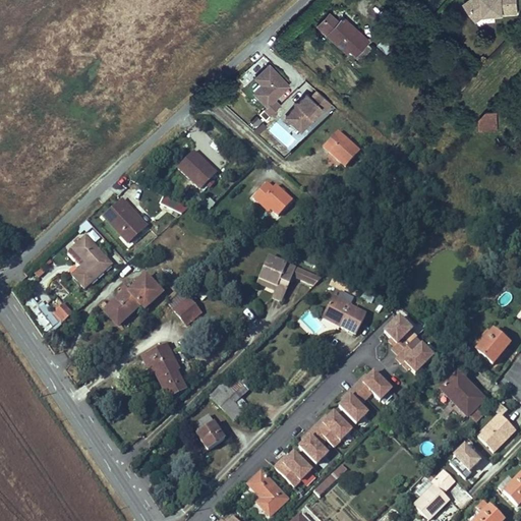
[(475,9),(470,13),(478,24),(486,18),(519,13),(517,0),(474,0),(470,3),(475,9)]
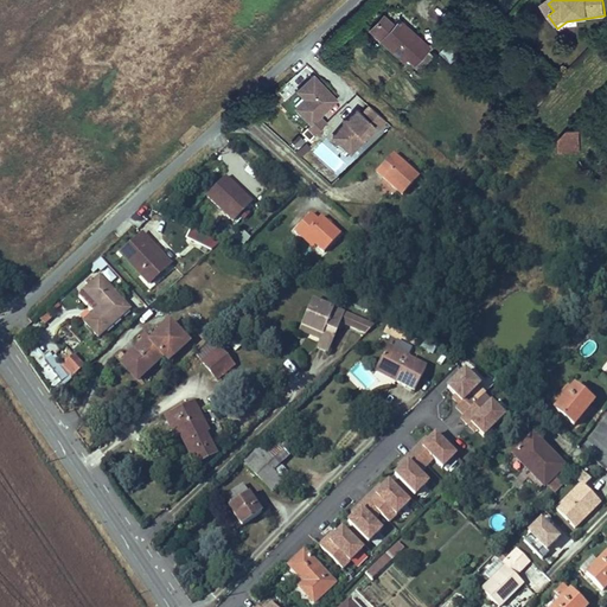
[(548,4),(542,8),(548,16),(554,11),(548,4)]
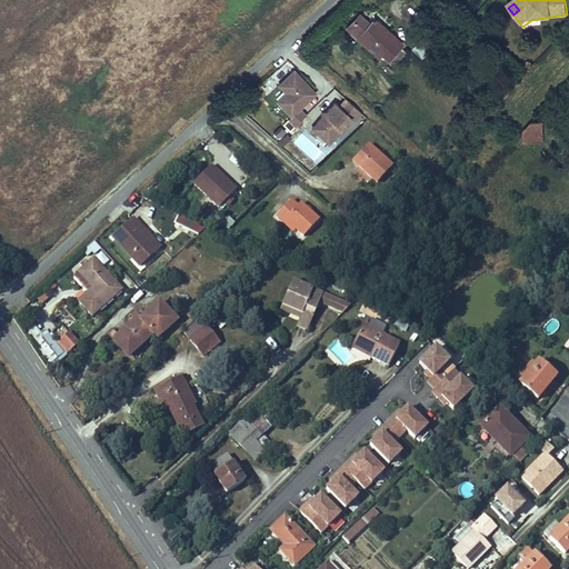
[(358,12),(352,19),(362,28),(368,21),(358,12)]
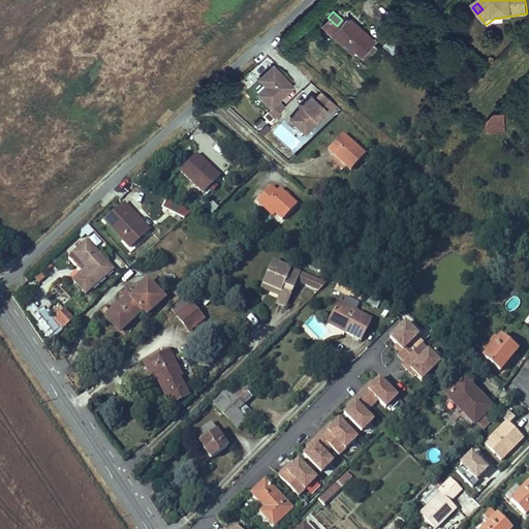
[(328,18),(320,26),(350,52),(353,49),(360,55),(369,42),(363,37),(368,32),(347,14),(342,20),(337,26),(328,18)]
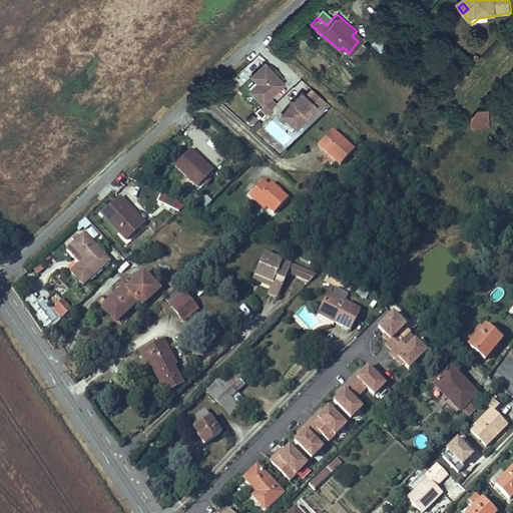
[(363,36),(357,31),(352,36),(358,41),(363,36)]
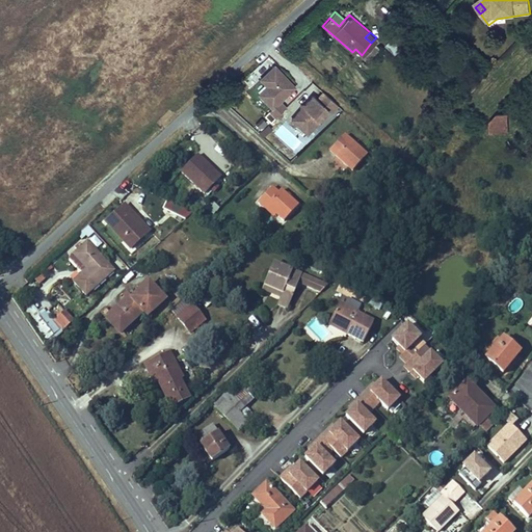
[(282,97),(292,86),(272,65),(258,79),(265,86),(257,95),(269,108),(262,115),(268,122),(283,107),(277,102),(277,101),(276,100),(281,96),(282,97)]
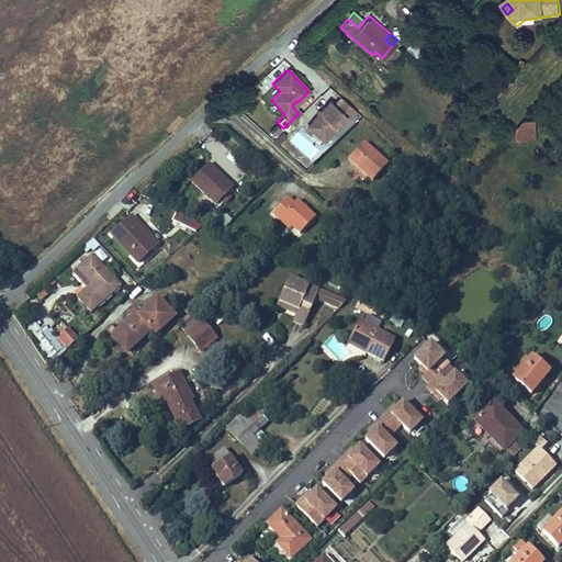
[(322,141),(344,115),(347,117),(355,110),(338,97),(332,104),(328,100),(319,109),(321,114),(315,114),(305,125),(322,141)]
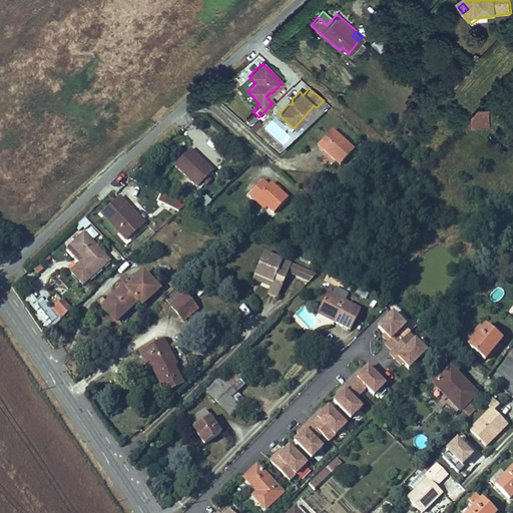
[(492,124),(491,105),(480,105),(472,113),(472,124),(492,124)]
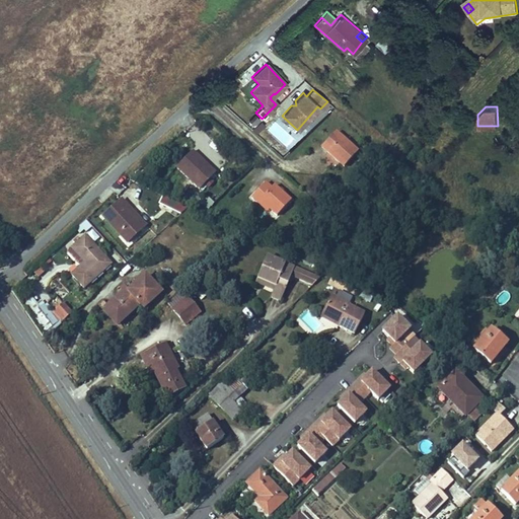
[(256,117),(248,124),(257,134),(266,127),(256,117)]
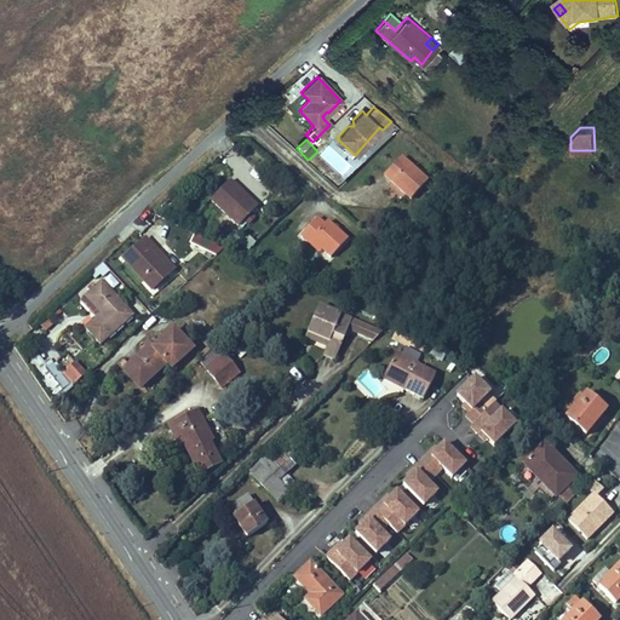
[(400,159),(383,177),(411,201),(428,183),(400,159)]
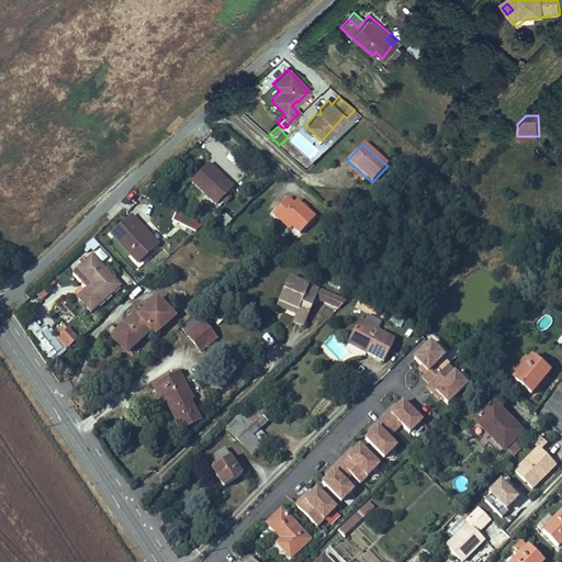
[(208,163),(189,180),(213,204),(231,188),(226,182),(223,186),(214,177),(217,173),(208,163)]
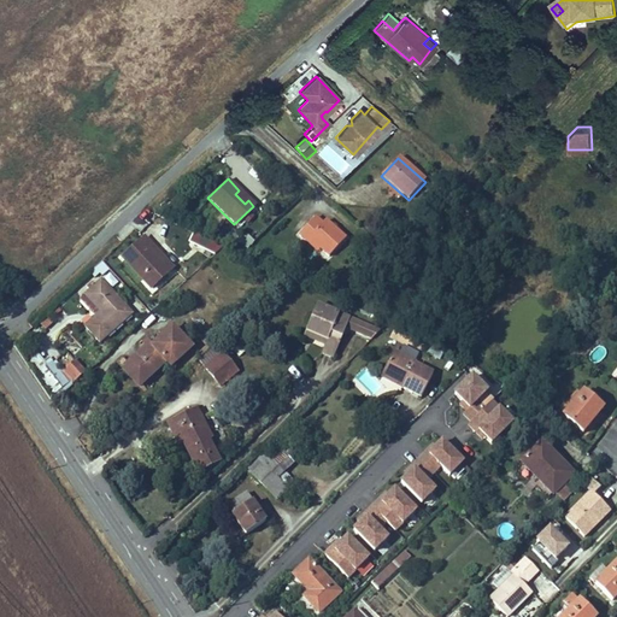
[(248,200),(239,191),(235,194),(245,204),(248,200)]
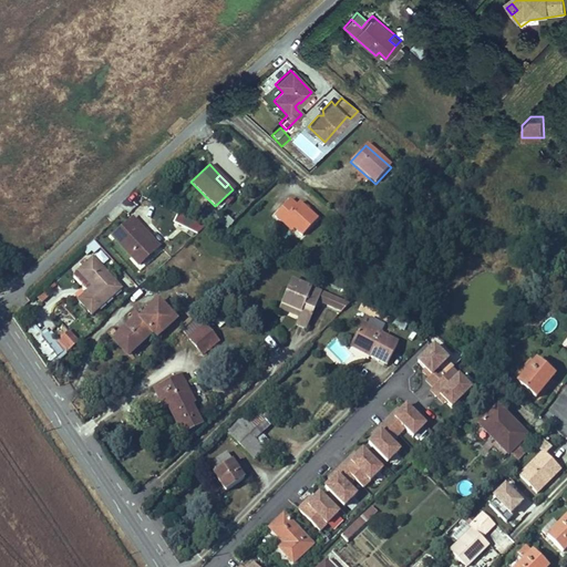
[(277,192),(266,206),(276,214),(287,199),(277,192)]
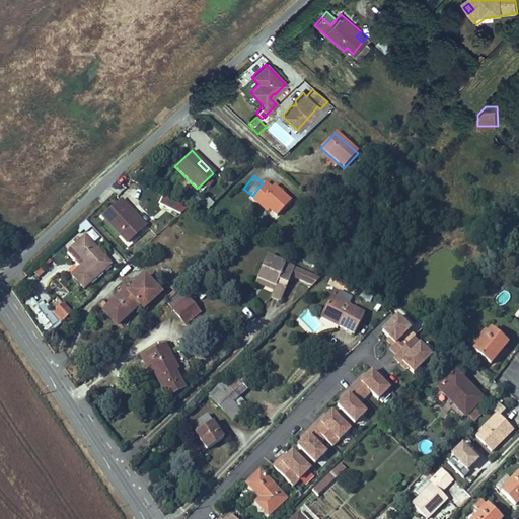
[(276,216),(291,202),(276,186),(272,189),(267,183),(251,199),(256,205),(261,201),(270,210),(276,216)]
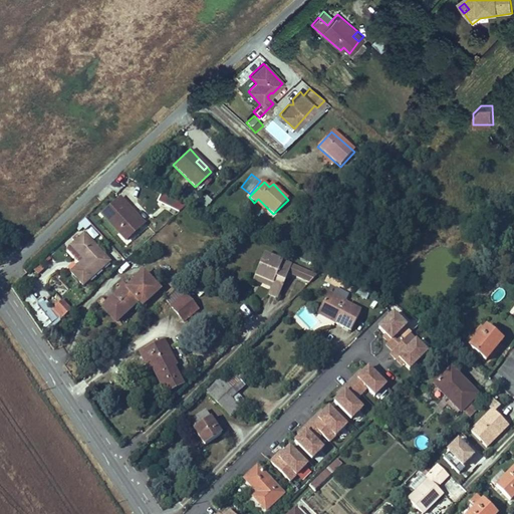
[(115,198),(99,213),(122,238),(137,226),(116,205),(120,202),(115,198)]
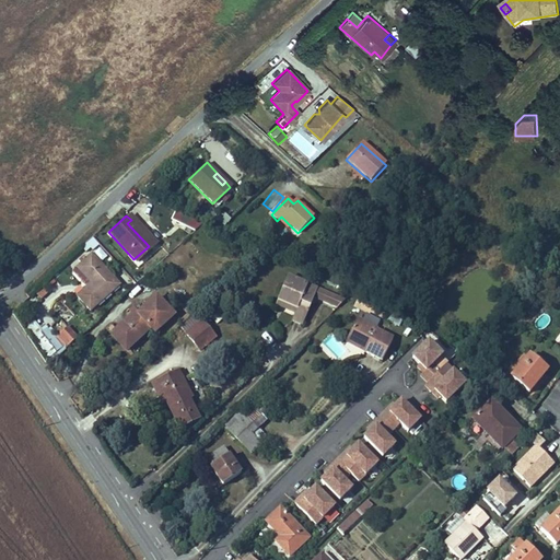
[(281,217),(277,221),(287,231),(291,226),(281,217)]
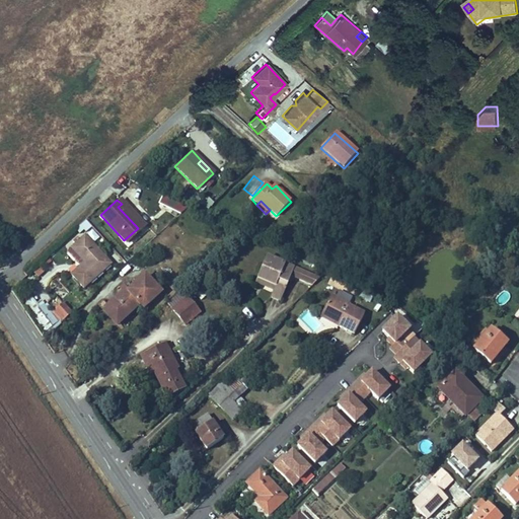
[(141,224),(122,204),(118,207),(138,228),(141,224)]
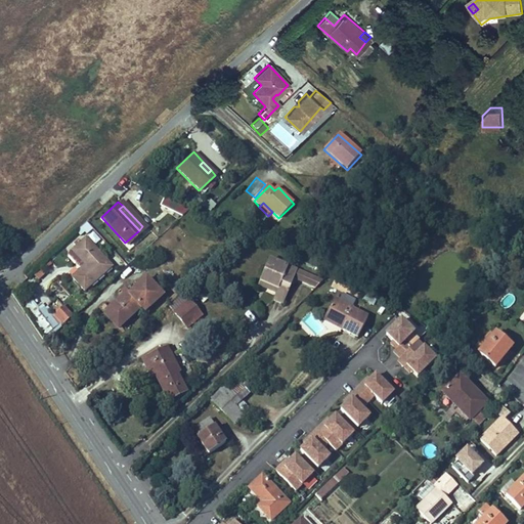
[(111,264),(84,235),(70,250),(83,264),(71,275),(83,289),(111,264)]
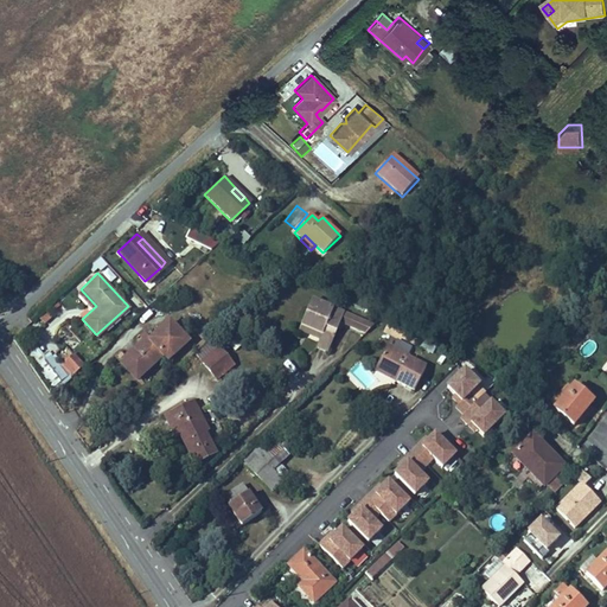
[(344,317),(314,301),(301,326),(323,336),(319,343),(315,350),(325,355),(339,325),(344,317)]
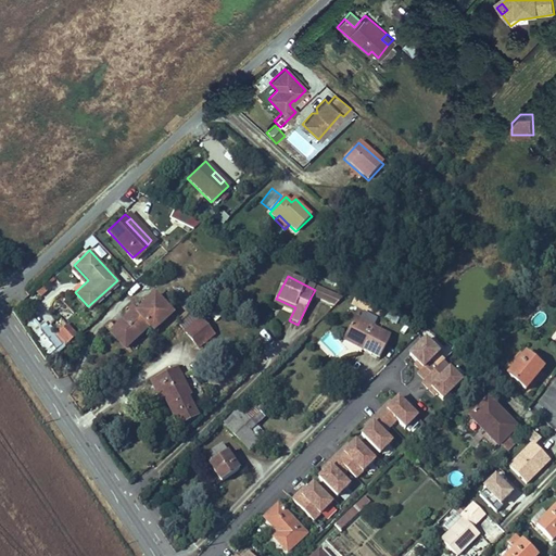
[(325,294),(315,290),(311,298),(320,303),(325,294)]
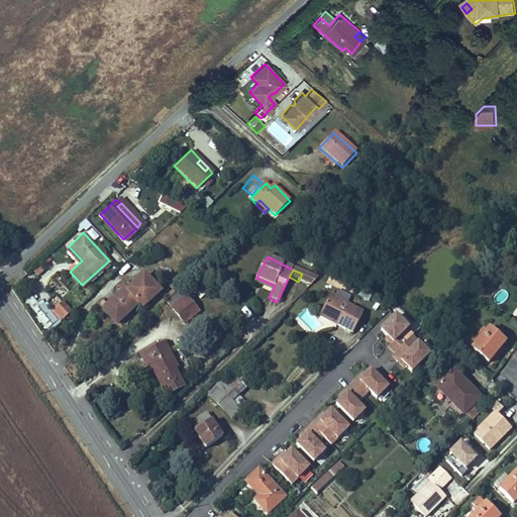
[(95,302),(114,322),(136,302),(140,306),(158,289),(141,273),(123,290),(121,288),(106,302),(101,297),(95,302)]
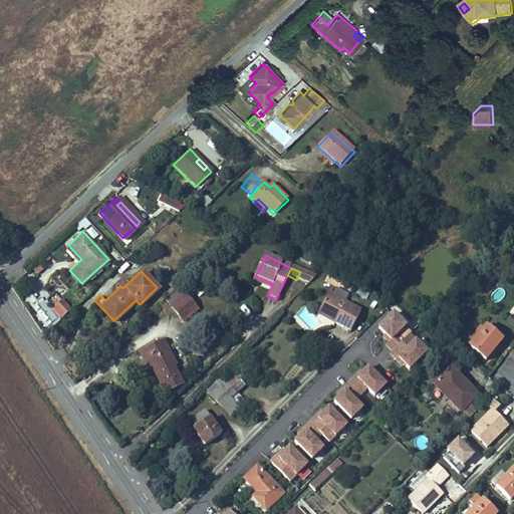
[(307,285),(313,279),(300,272),(296,280),(307,285)]
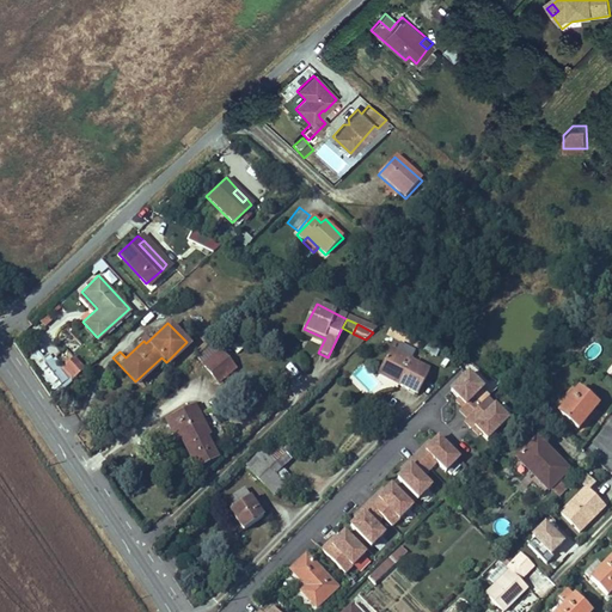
[(325,338),(304,329),(301,335),(322,346),(325,338)]
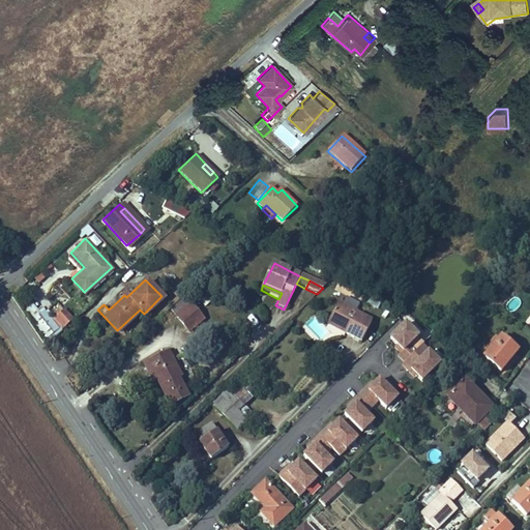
[(337,303),(330,321),(351,329),(349,334),(363,342),(372,321),(358,316),(359,313),(337,303)]
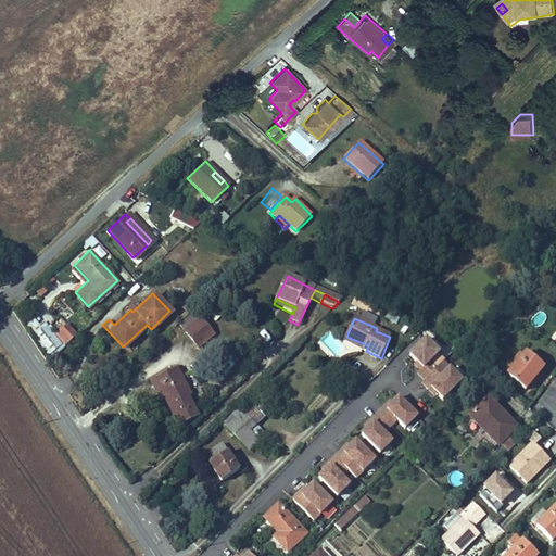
[(201,319),(186,333),(199,348),(214,333),(201,319)]
